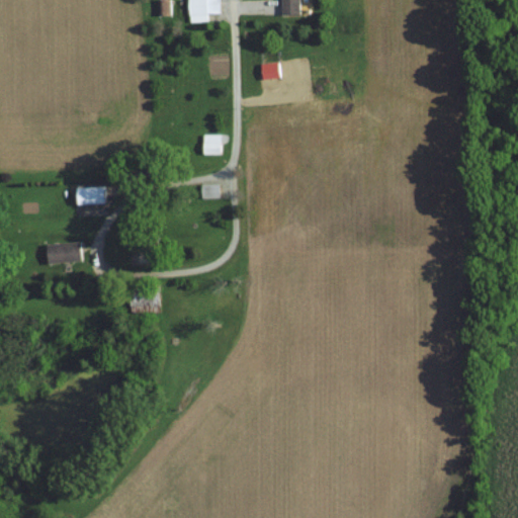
[(188,0),(189,19),(206,19),(205,0),(188,0)]
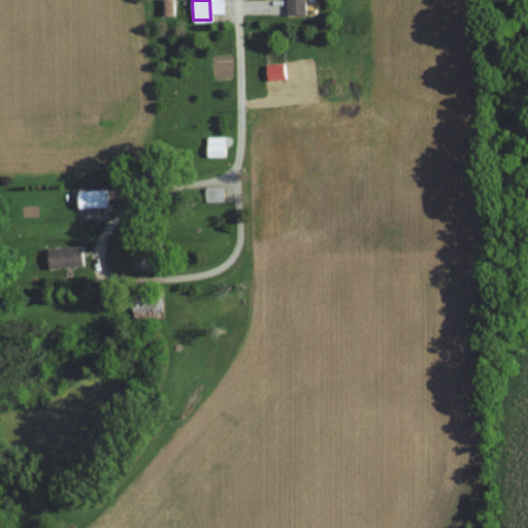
[(305,14),(305,0),(285,0),(286,14),(305,14)]
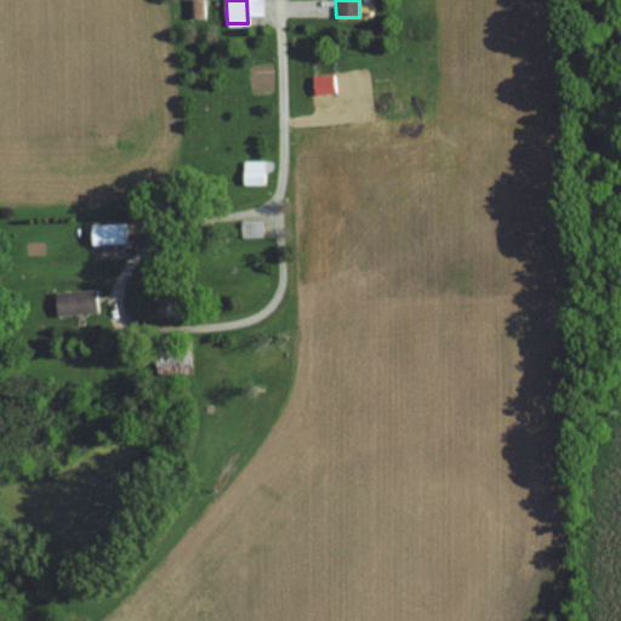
[(263,160),(243,160),(243,184),(263,184),(263,160)]
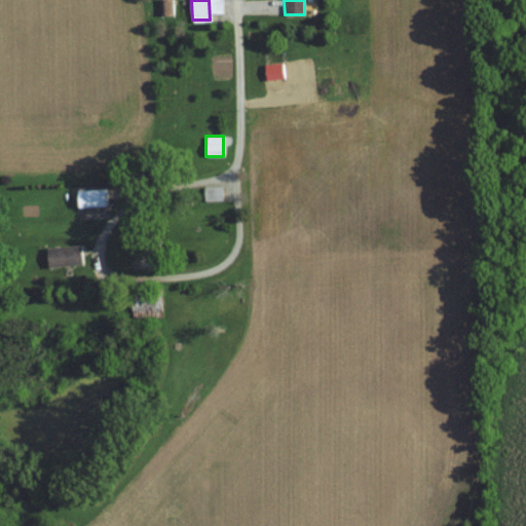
[(78,190),(78,207),(107,207),(107,190),(78,190)]
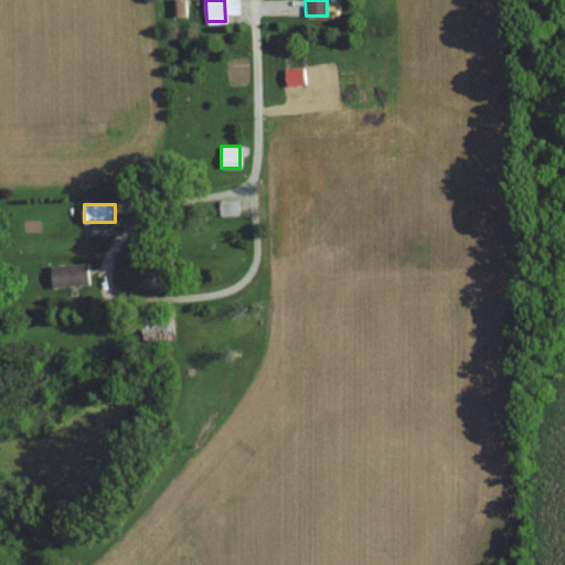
[(51,267),(53,288),(89,285),(87,264),(51,267)]
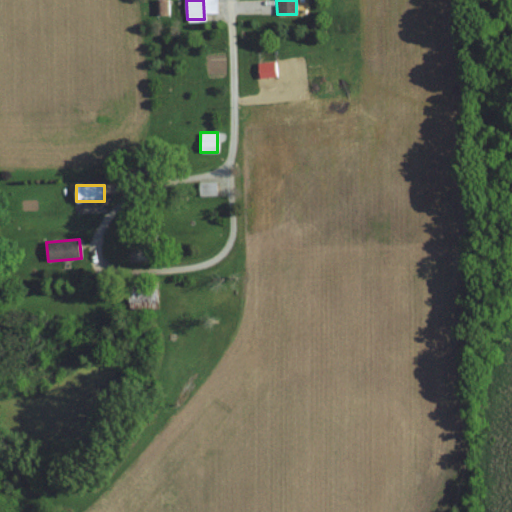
[(158,309),(157,284),(130,284),(130,309),(158,309)]
